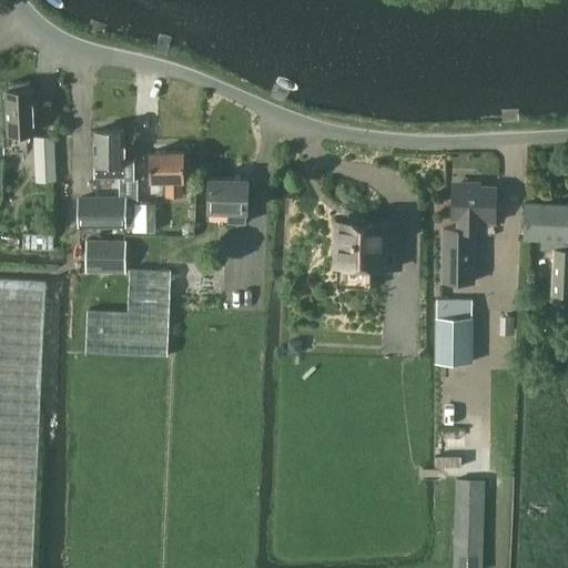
[(17,142),(31,140),(30,137),(34,135),(33,129),(38,128),(32,92),(9,95),(17,142)]
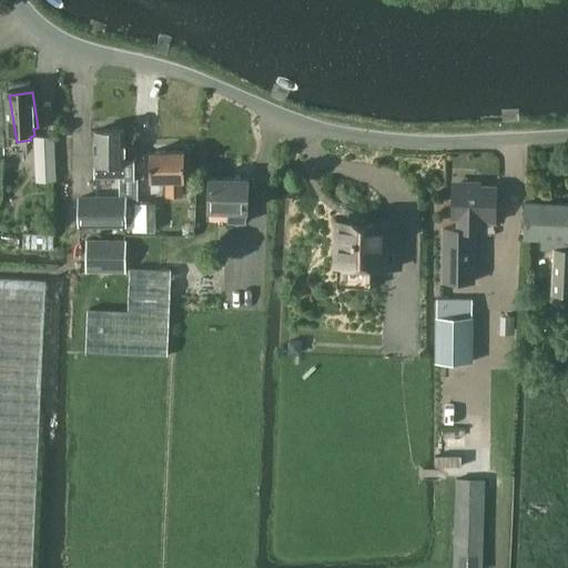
[(98,176),(125,175),(124,131),(97,131),(98,176)]
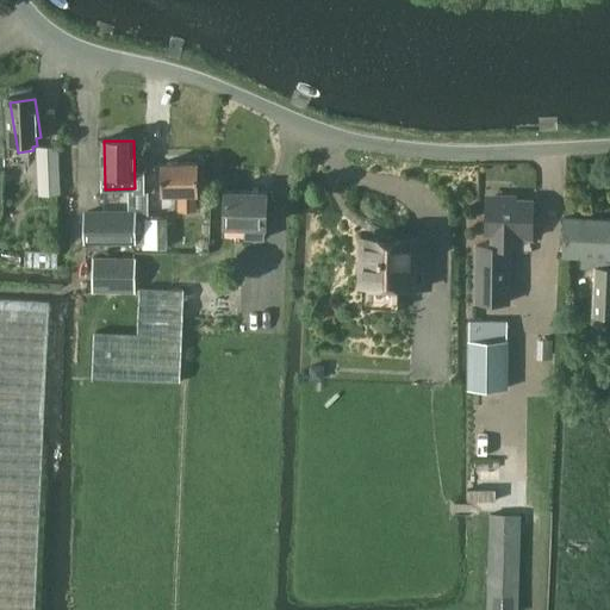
[(36,147),(38,194),(60,193),(57,145),(36,147)]
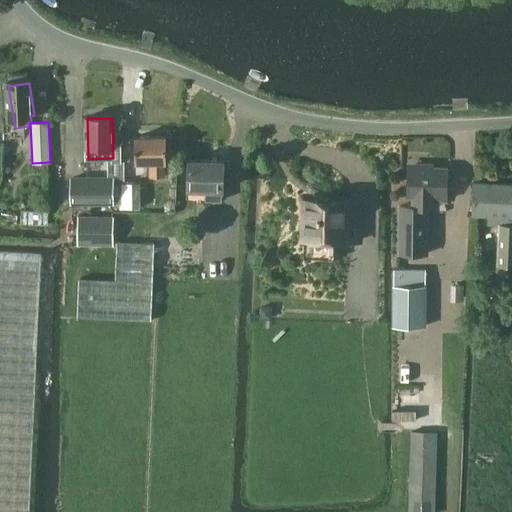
[(165,177),(165,162),(167,162),(167,138),(137,139),(137,162),(150,162),(150,177),(165,177)]
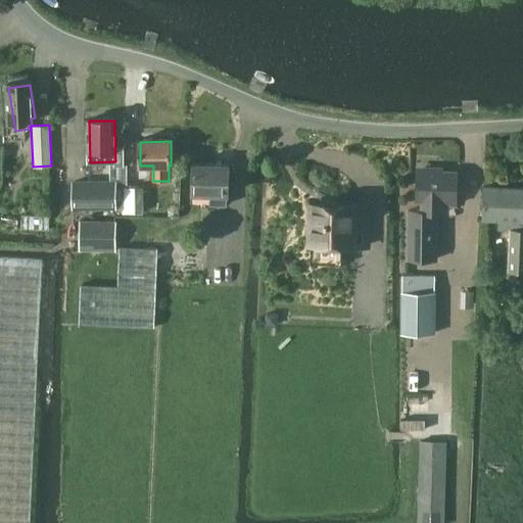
[(229,193),(229,167),(195,167),(195,193),(211,194),(211,205),(227,205),(227,193),(229,193)]
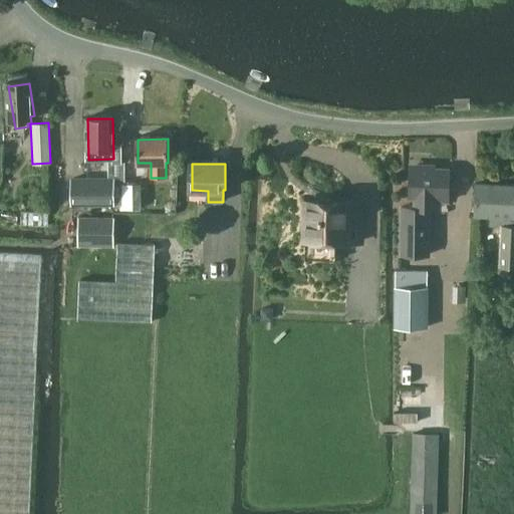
[(449,201),(449,169),(409,169),(409,198),(416,198),(416,205),(403,205),(403,253),(431,253),(431,206),(435,206),(435,200),(449,201)]
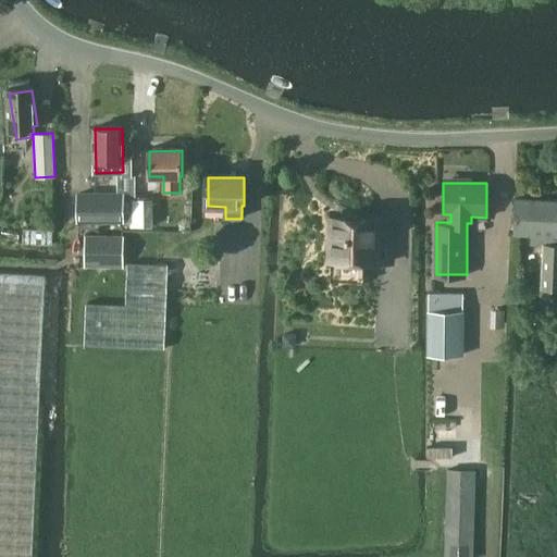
[(122,221),(123,192),(81,192),(79,220),(122,221)]
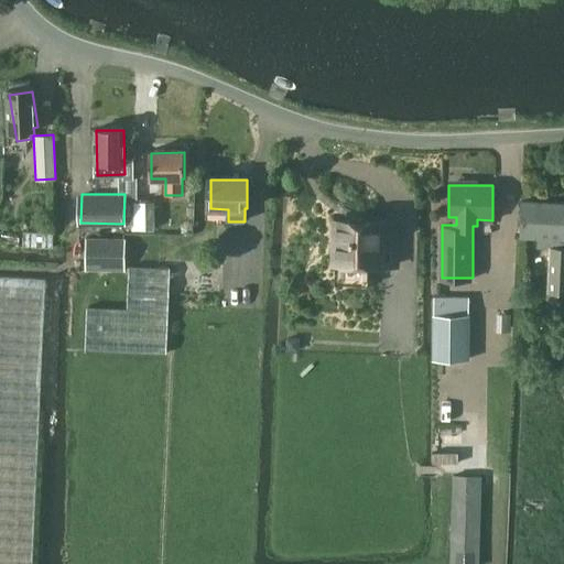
[(138,195),(139,223),(156,223),(155,195),(138,195)]
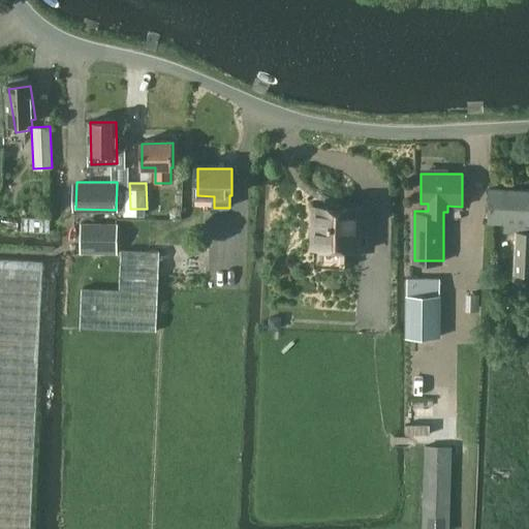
[(528,272),(528,191),(492,190),(491,220),(504,221),(504,229),(518,230),(516,272),(528,272)]
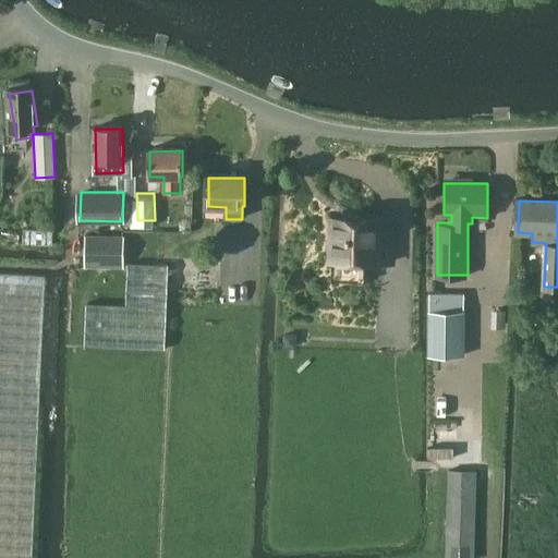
[(393,261),(395,219),(334,217),(332,259),(393,261)]
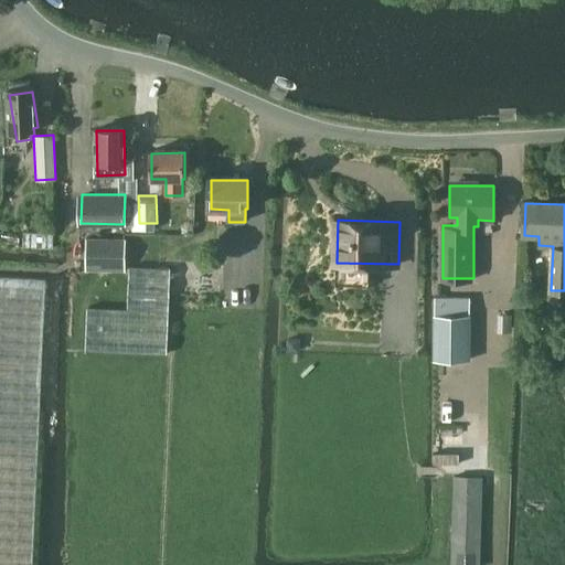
[(87,238),(86,270),(123,272),(124,240),(87,238)]
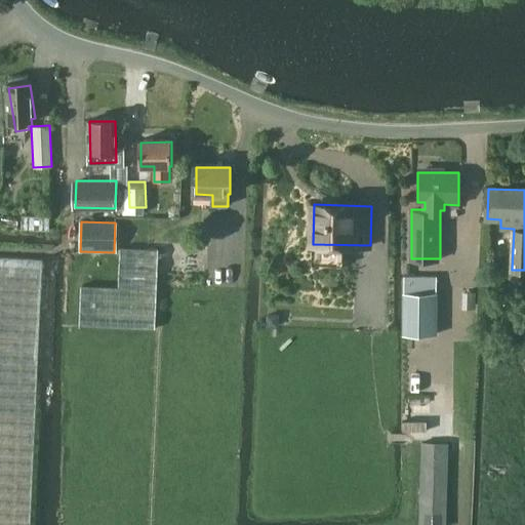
[(206,274),(207,246),(160,245),(159,273),(206,274)]
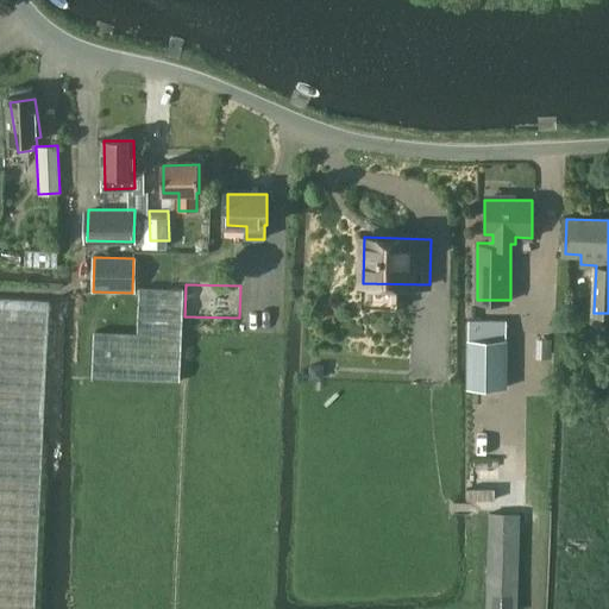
[(139,287),(139,288),(138,332),(94,330),(92,377),(179,381),(183,289),(139,287)]
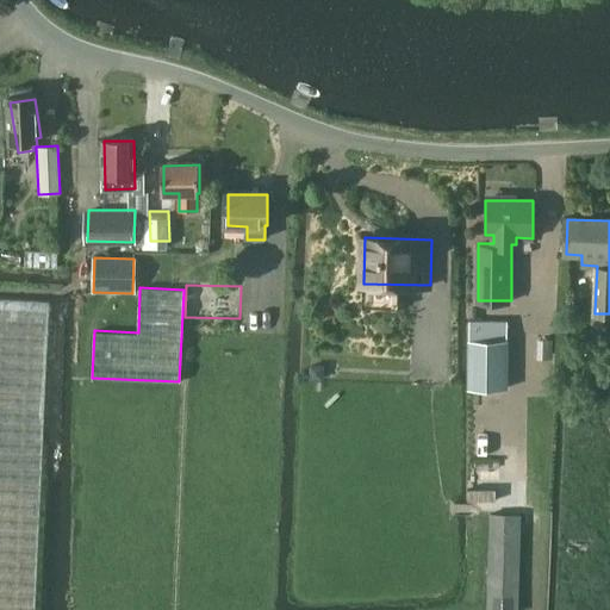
[(0,609),(36,609),(50,300),(0,297),(0,609)]
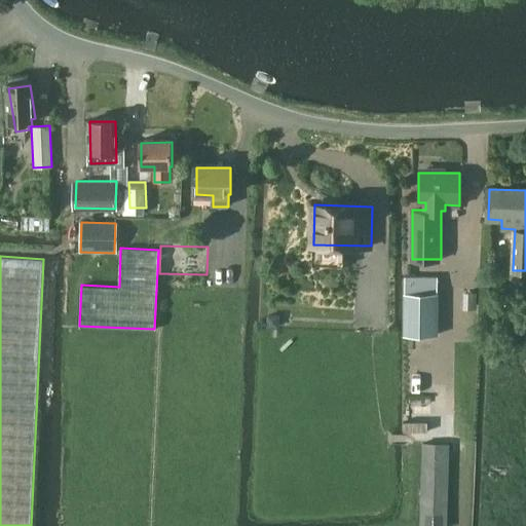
[(404,293),(403,335),(437,335),(437,293),(437,275),(406,274),(405,293),(404,293)]
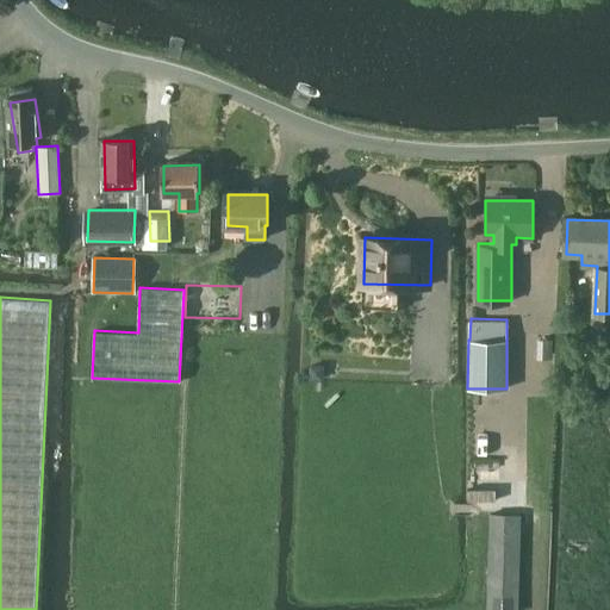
[(518,609),(522,514),(490,512),(486,609),(518,609)]
